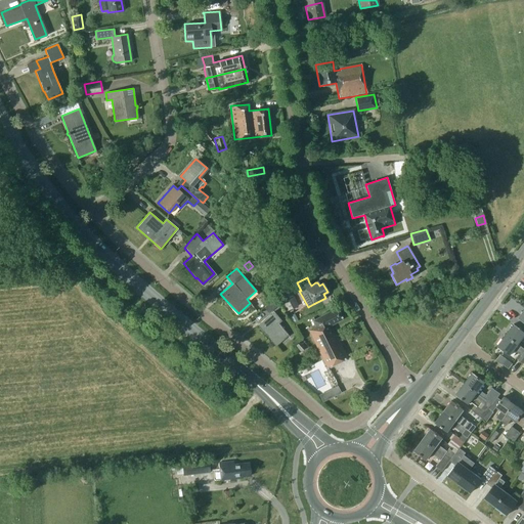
[(278,294),(279,297),(287,311),(298,305),(290,289),(278,294)]
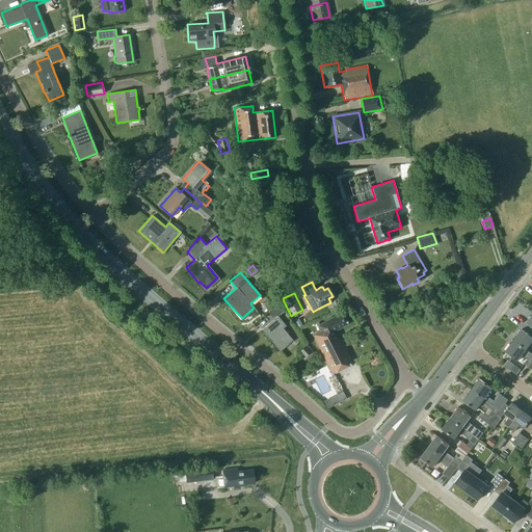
[(283,309),(277,303),(267,312),(272,318),(283,309)]
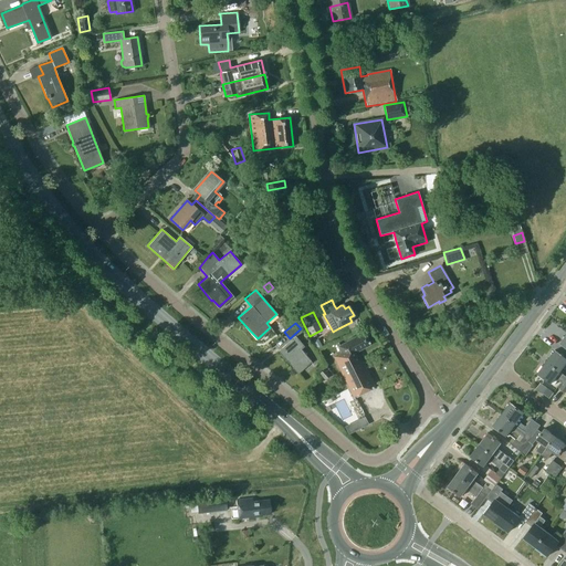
[(369,345),(363,334),(337,347),(341,353),(333,356),(354,397),(374,387),(359,359),(358,359),(354,353),(369,345)]
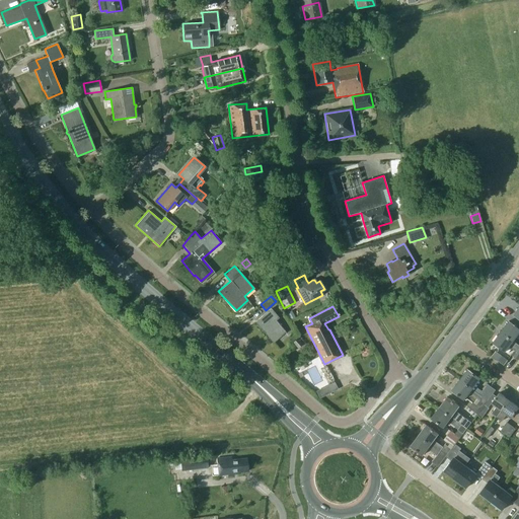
[(284,330),(276,320),(279,317),(271,308),(255,321),(267,335),(267,334),(273,341),(284,330)]
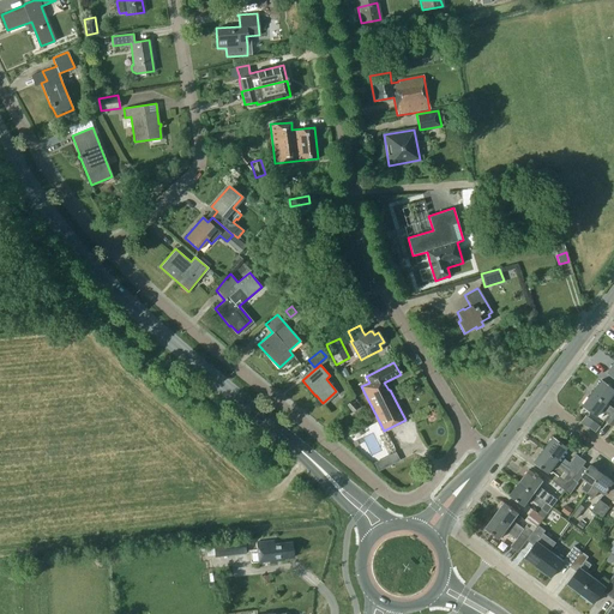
[(593,392),(611,405),(613,401),(611,398),(613,392),(613,389),(602,380),(593,392)]
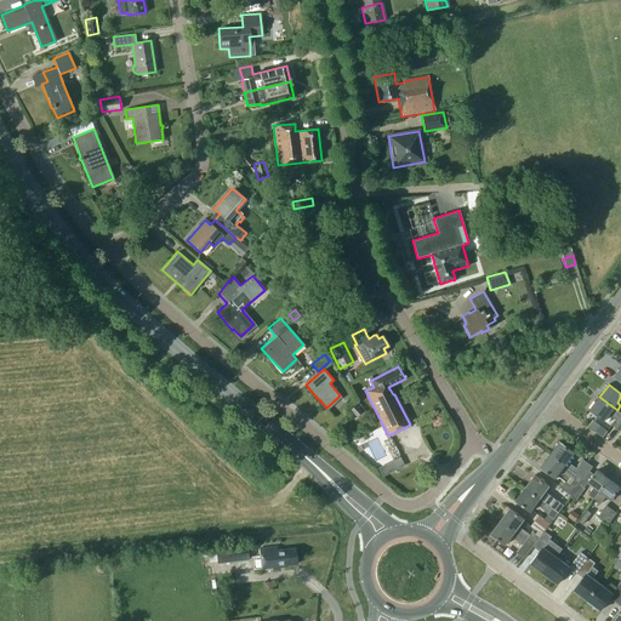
[(620,412),(617,410),(599,397),(590,410),(604,421),(608,422),(611,416),(617,421),(614,426),(620,431),(620,427),(620,412)]
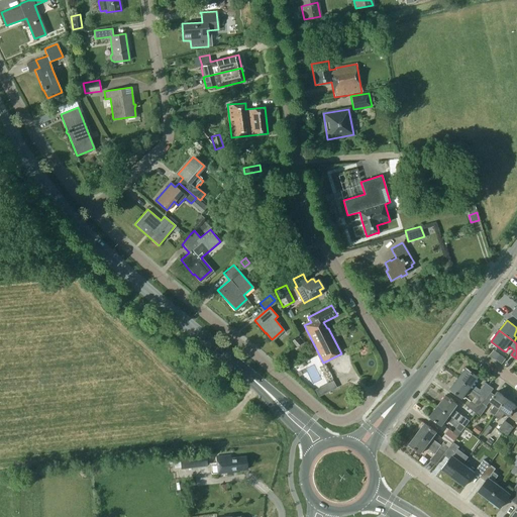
[(466,368),(457,379),(470,388),(481,396),(486,399),(491,392),(494,389),(486,383),(480,390),(475,386),(481,379),(478,377),(466,368)]
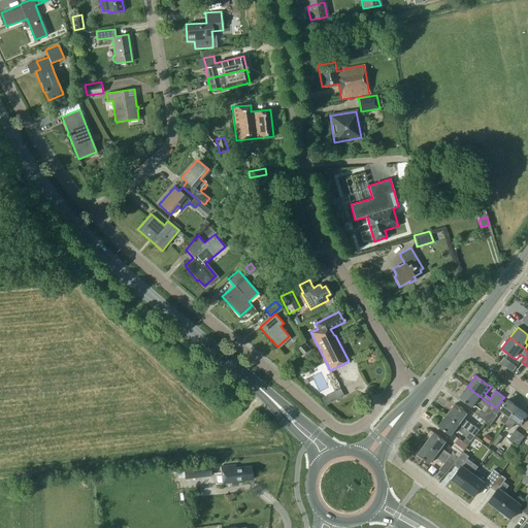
[(467,387),(459,397),(471,406),(476,400),(485,405),(488,408),(487,409),(485,413),(482,410),(481,409),(476,415),(485,422),(493,411),(496,407),(491,404),(480,396),(467,387)]
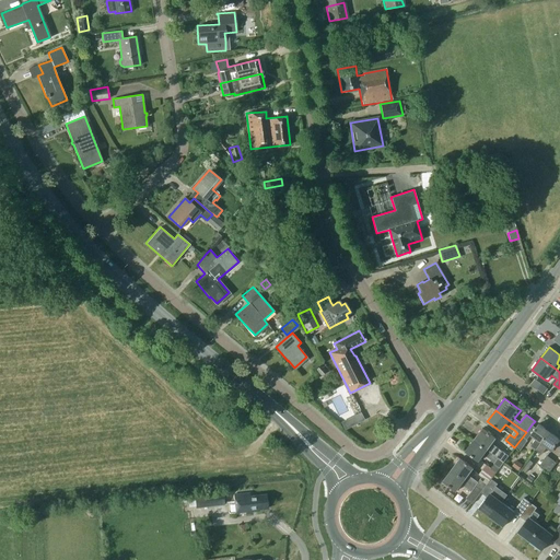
[(360,412),(341,422),(345,429),(364,420),(360,412)]
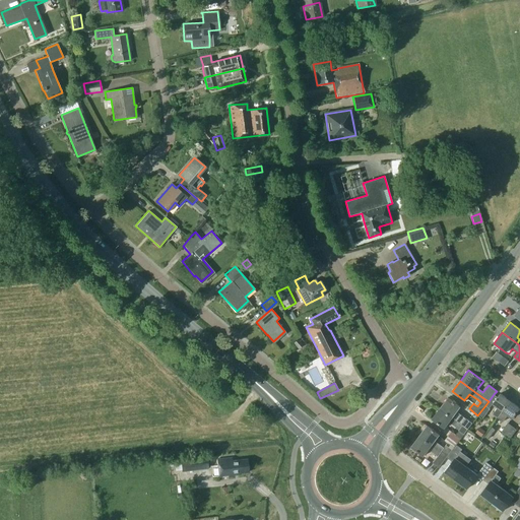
[(493,413),(497,417),(510,401),(500,393),(497,397),(492,404),(497,407),(493,413)]
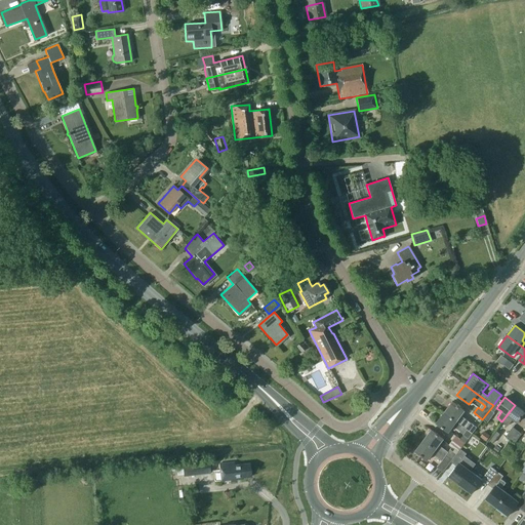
[(451,402),(444,412),(456,421),(457,420),(461,423),(468,429),(473,433),(476,428),(472,423),(460,415),(465,411),(451,402)]
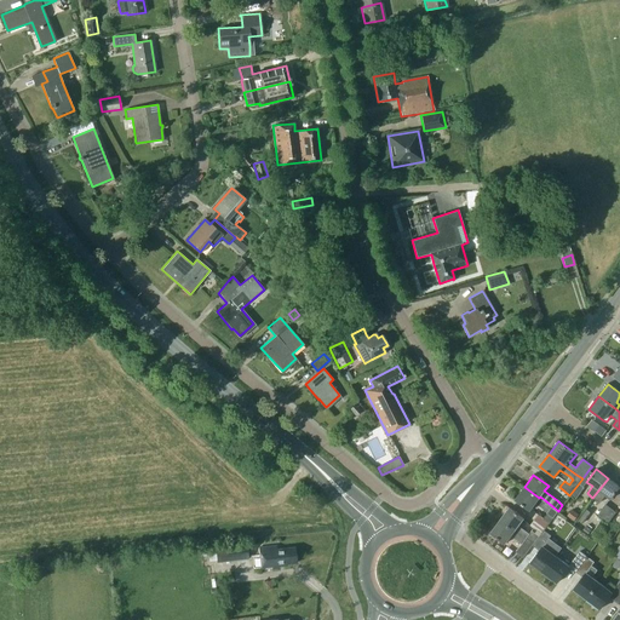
[(608,478),(592,498),(600,503),(604,495),(609,499),(619,487),(608,478)]
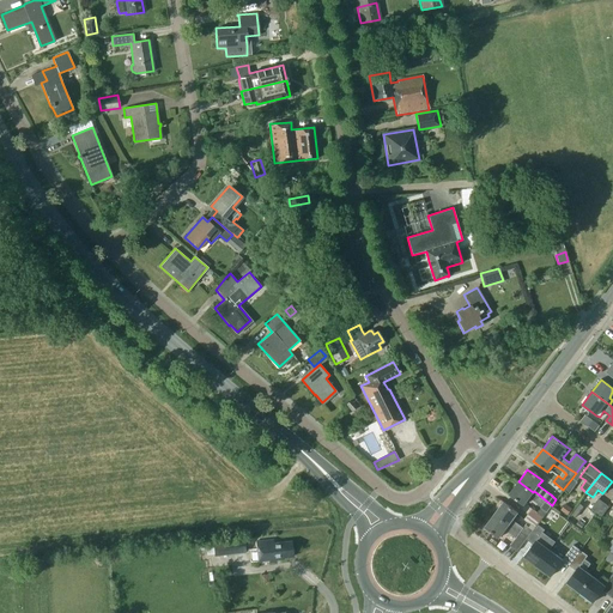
[(569,493),(577,483),(576,481),(572,478),(563,490),(569,493)]
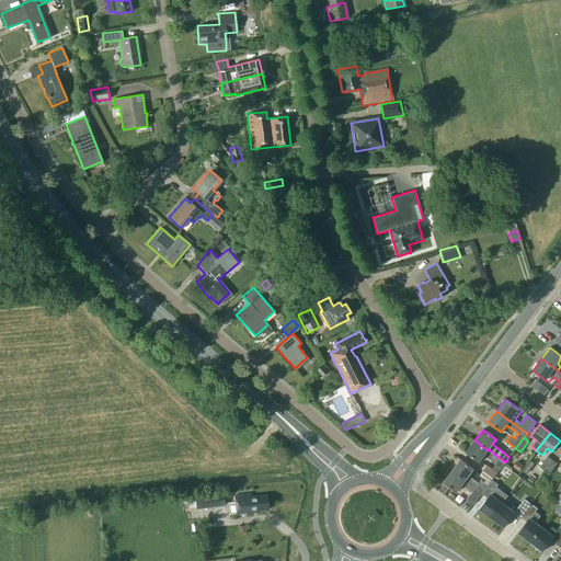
[(474,441),(466,451),(479,461),(484,455),(489,458),(493,453),(489,449),(488,450),(474,441)]
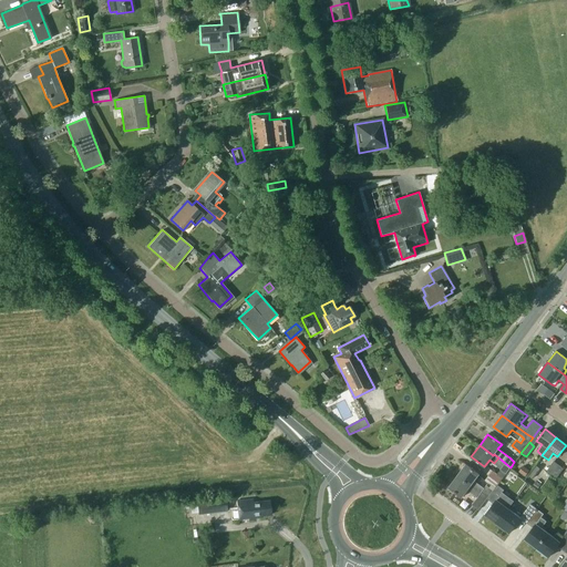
[(545,472),(549,475),(558,465),(553,461),(545,472)]
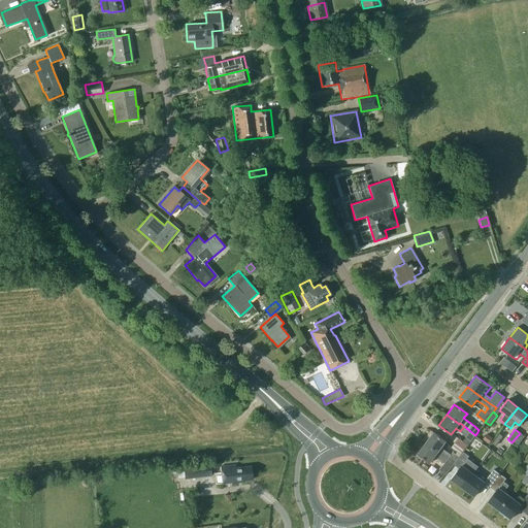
[(466,436),(465,437),(470,441),(471,440),(475,435),(470,431),(466,436)]
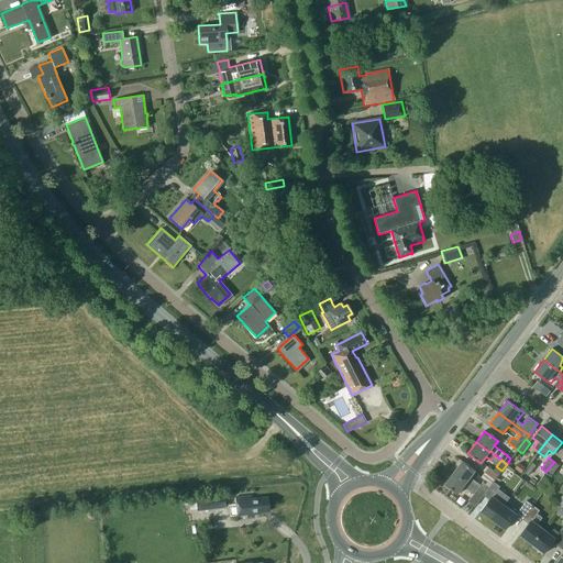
[(462,461),(453,473),(466,482),(475,488),(476,489),(477,488),(484,493),(485,494),(489,487),(485,485),(482,482),(481,484),(481,485),(471,477),(472,475),(475,471),(462,461)]
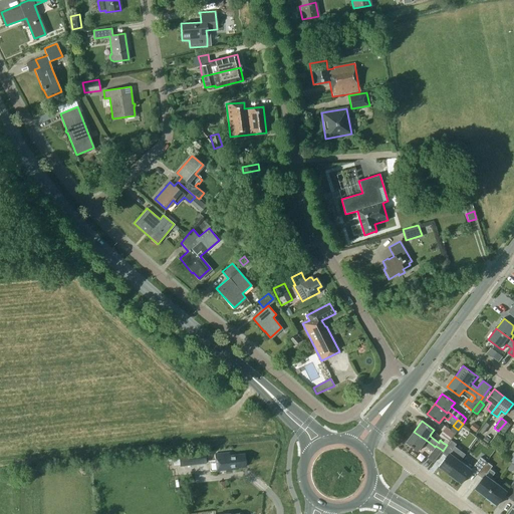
[(510,425),(506,422),(498,431),(503,435),(510,425)]
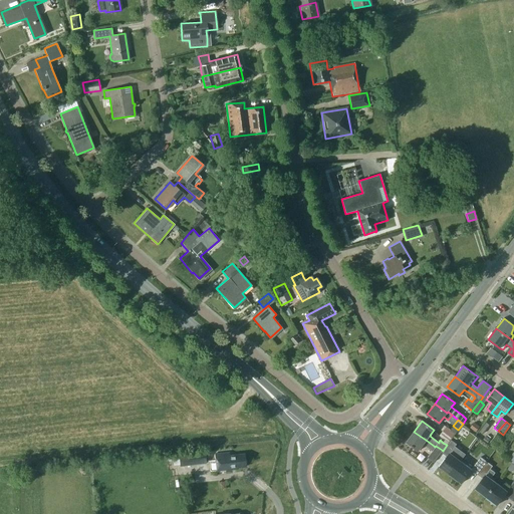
[(480,427),(474,423),(470,428),(476,432),(480,427)]
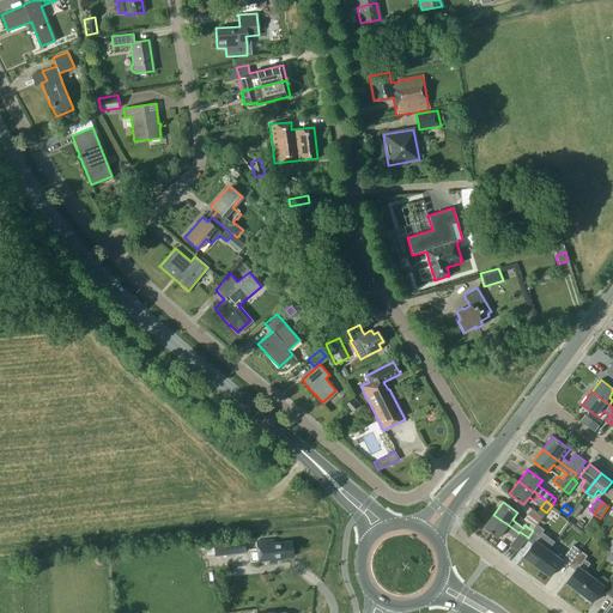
[(576,517),(584,507),(580,504),(572,515),(576,517)]
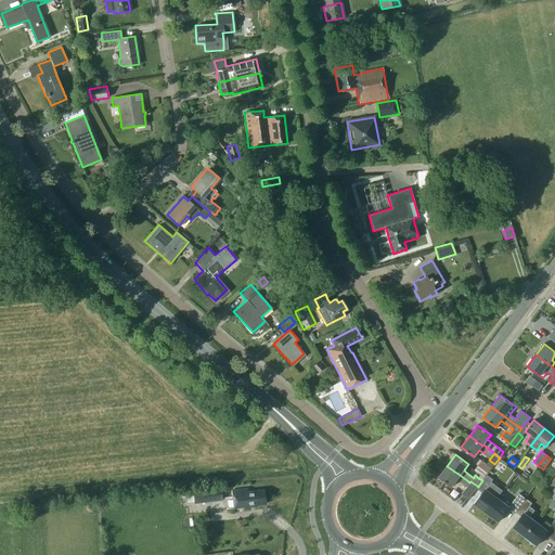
[(478,465),(488,473),(491,467),(481,461),(478,465)]
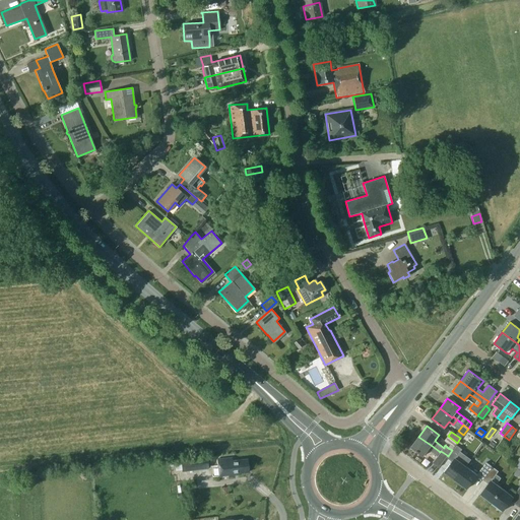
[(457,443),(448,436),(445,441),(450,445),(454,447),(456,445),(457,443)]
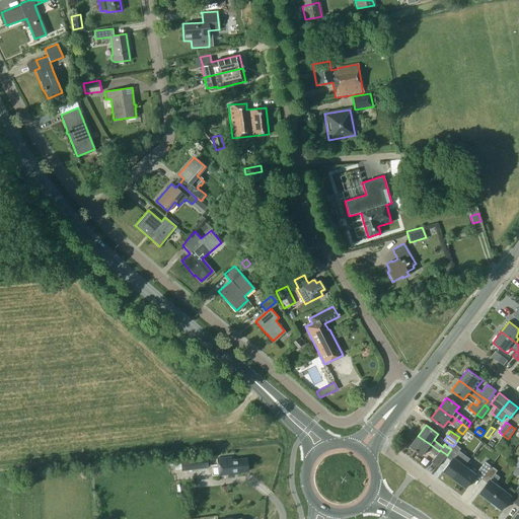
[(418,436),(410,446),(423,455),(427,448),(436,455),(431,462),(437,466),(446,454),(440,450),(439,451),(438,450),(430,444),(418,436)]
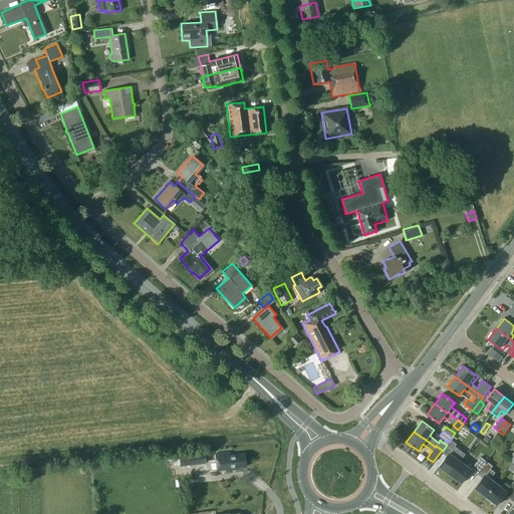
[(439,467),(450,475),(460,462),(449,454),(456,444),(451,440),(449,442),(447,445),(443,451),(441,452),(447,457),(439,467)]
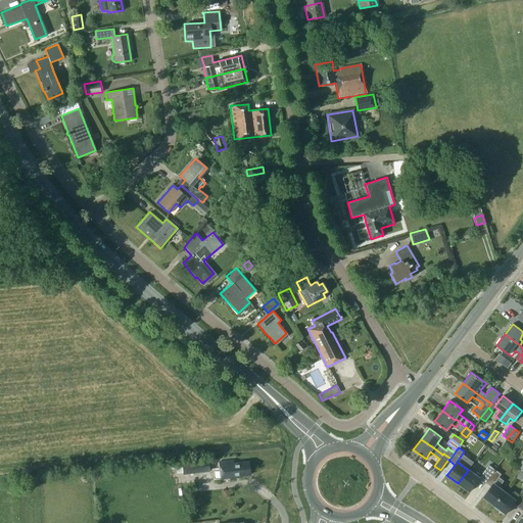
[(182,462),(176,463),(177,473),(183,472),(183,474),(208,471),(207,459),(182,462)]
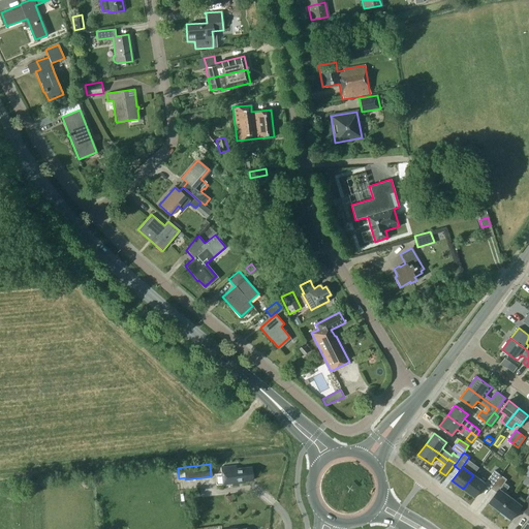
[(236,468),(236,465),(221,467),(223,487),(238,485),(238,484),(244,483),(244,481),(252,480),(251,467),(236,468)]
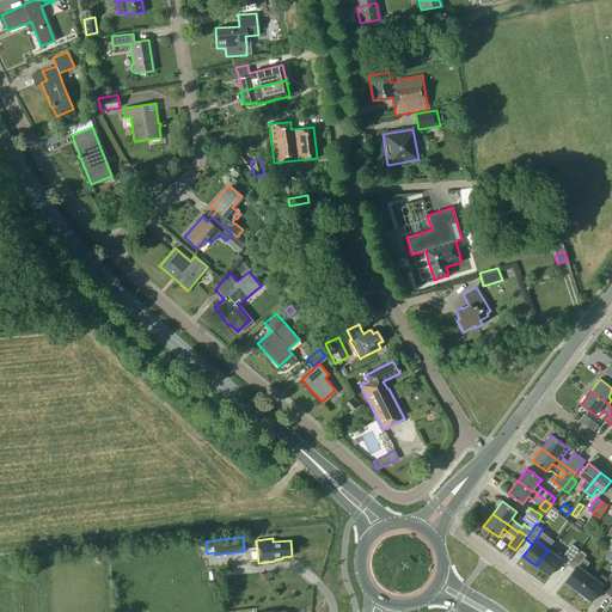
[(565,554),(561,560),(568,564),(579,550),(571,544),(565,554)]
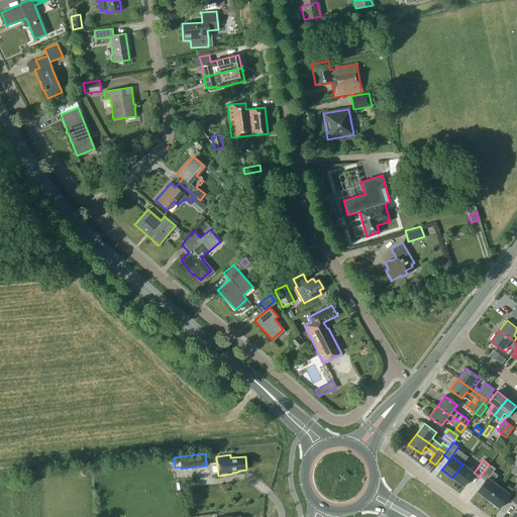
[(462,464),(452,478),(463,486),(474,473),(462,464)]
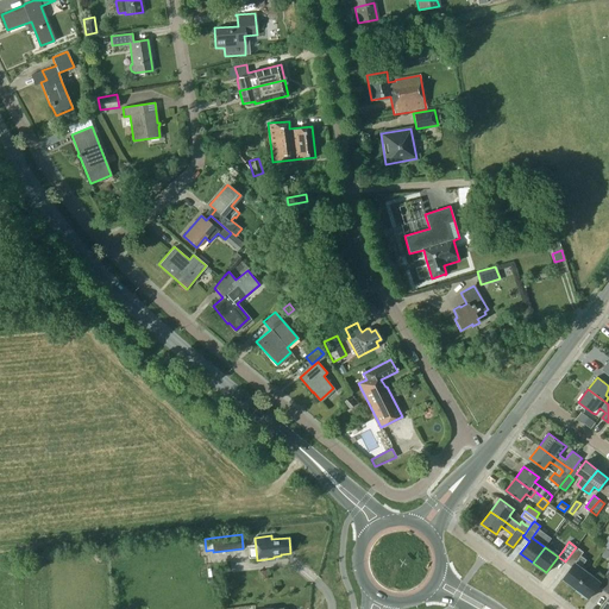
[(583,552),(576,547),(565,562),(571,566),(563,578),(576,589),(588,572),(582,567),(586,560),(581,556),(583,552)]
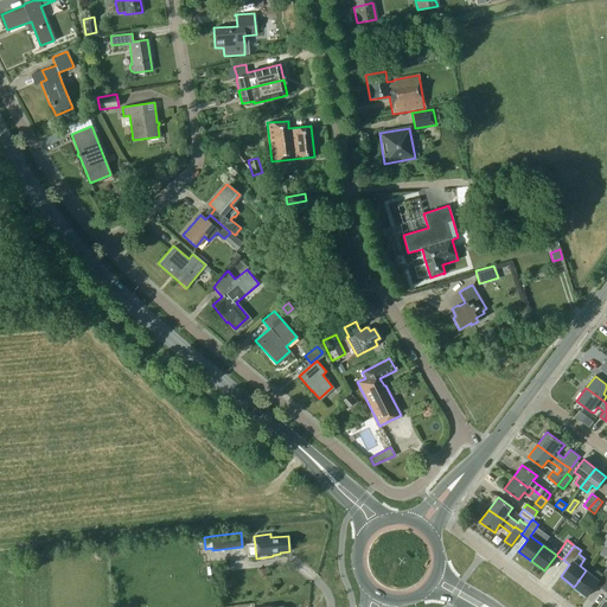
[(593,575),(586,570),(574,587),(587,596),(595,585),(602,589),(606,582),(606,569),(606,570),(602,576),(596,572),(593,575)]
